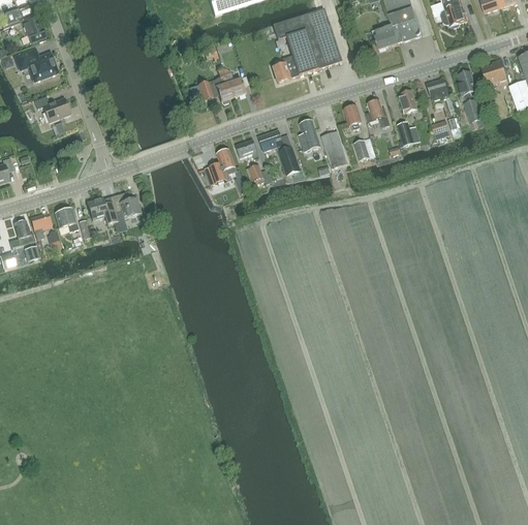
[(313,0),(316,9),(322,7),(319,0),(209,0),(214,14),(258,0),(313,0)]
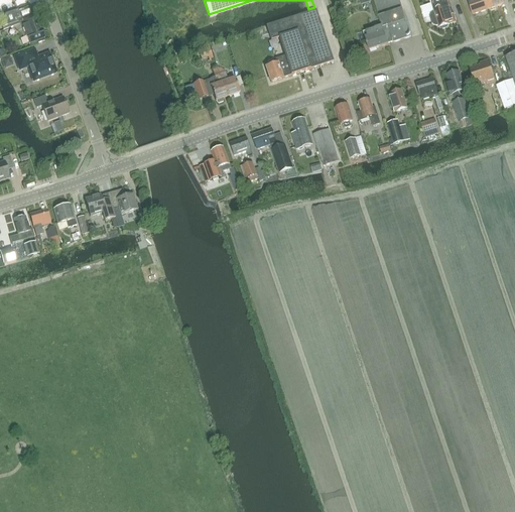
[(430,0),(433,9),(431,10),(430,11),(430,13),(431,18),(433,20),(434,21),(437,21),(438,25),(439,24),(440,25),(440,26),(446,24),(445,24),(446,22),(447,22),(447,21),(455,19),(449,2),(448,0),(430,0)]
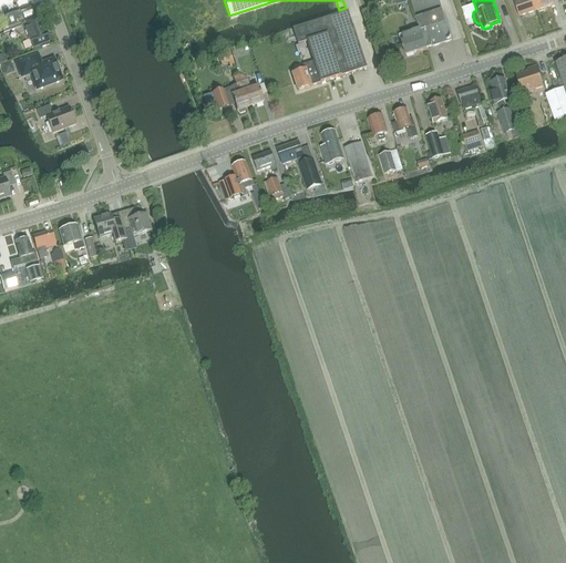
[(518,12),(535,7),(533,0),(514,0),(518,12)]
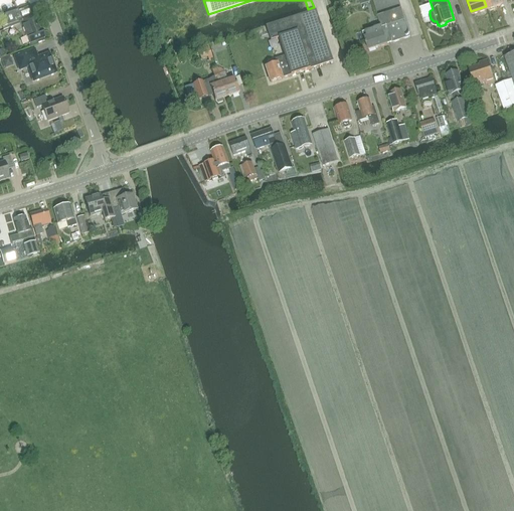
[(29,2),(2,12),(7,25),(18,21),(16,18),(21,17),(27,31),(24,32),(27,40),(35,37),(36,39),(43,37),(43,34),(40,26),(39,27),(33,12),(29,2)]
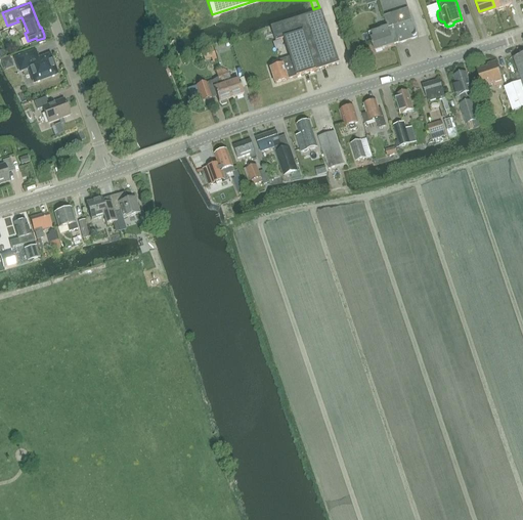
[(416,34),(406,5),(383,13),(386,24),(380,26),(380,27),(368,30),(371,36),(374,48),(393,42),(392,40),(398,38),(398,40),(416,34)]
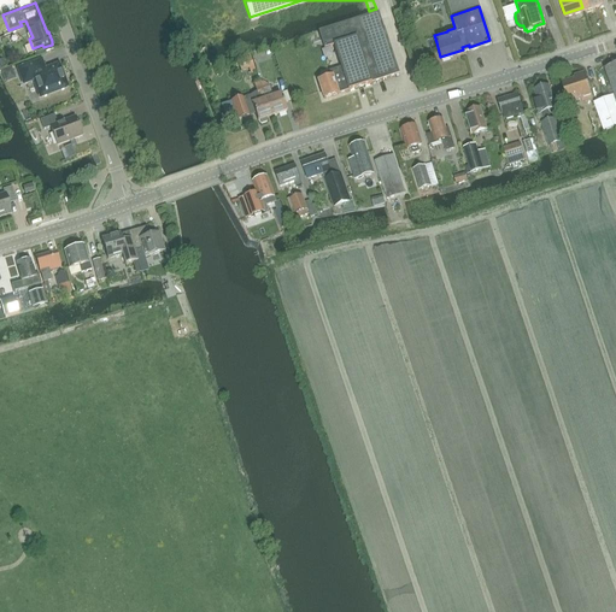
[(382,24),(376,9),(369,11),(317,28),(323,45),(332,41),(339,64),(347,87),(370,80),(370,78),(377,76),(397,70),(382,24)]
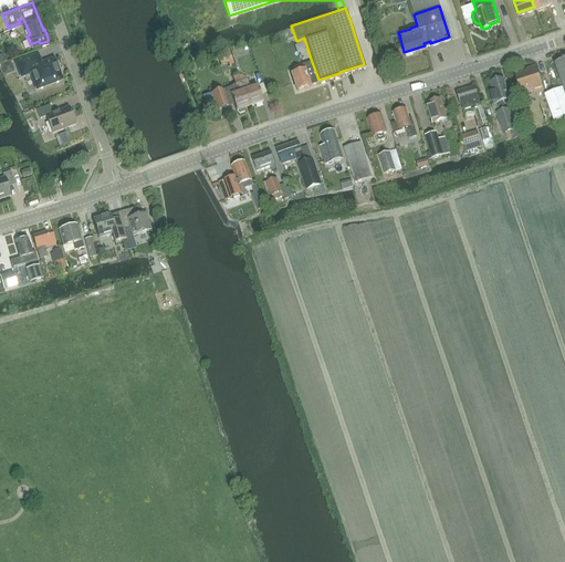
[(232,60),(229,50),(217,53),(219,62),(227,60),(228,62),(232,60)]
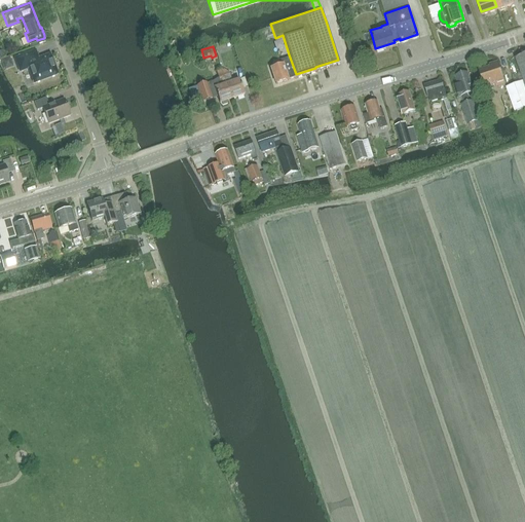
[(34,47),(14,56),(19,68),(28,65),(33,79),(55,70),(48,51),(37,56),(34,47)]
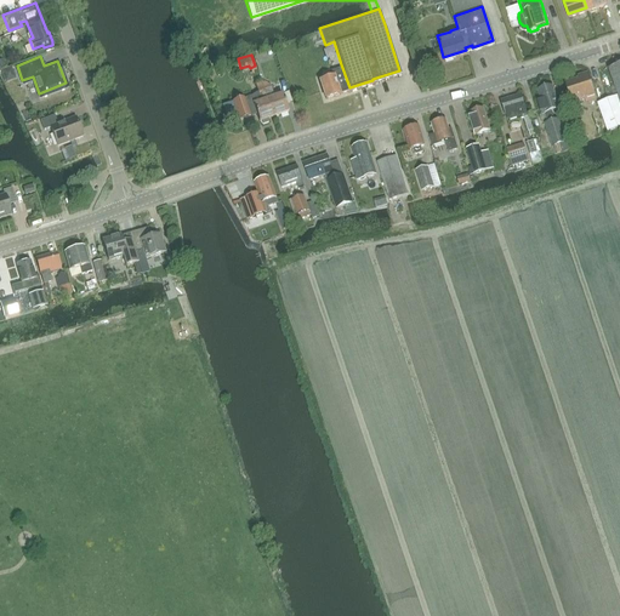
[(597,100),(607,127),(619,123),(619,61),(598,69),(608,96),(597,100)]
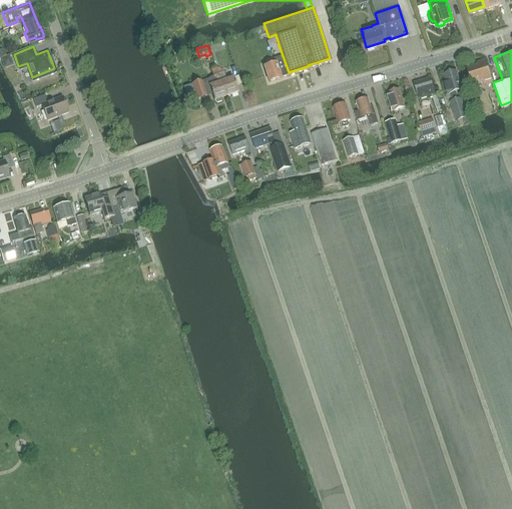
[(9,53),(0,56),(3,63),(11,60),(9,53)]
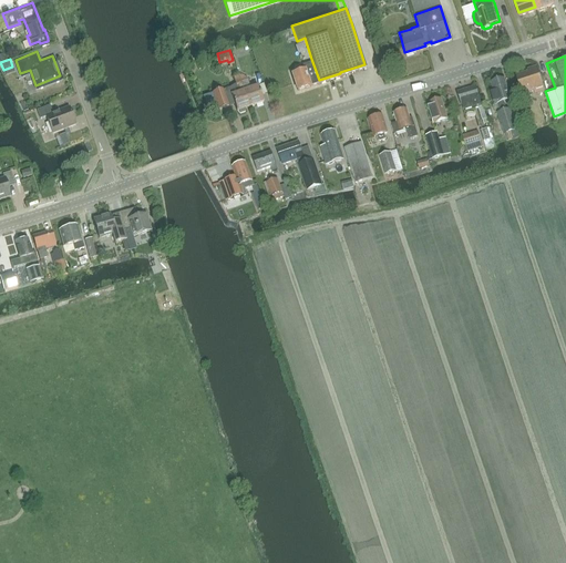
[(309,82),(319,80),(311,59),(301,62),(302,65),(290,70),(296,86),(309,82)]
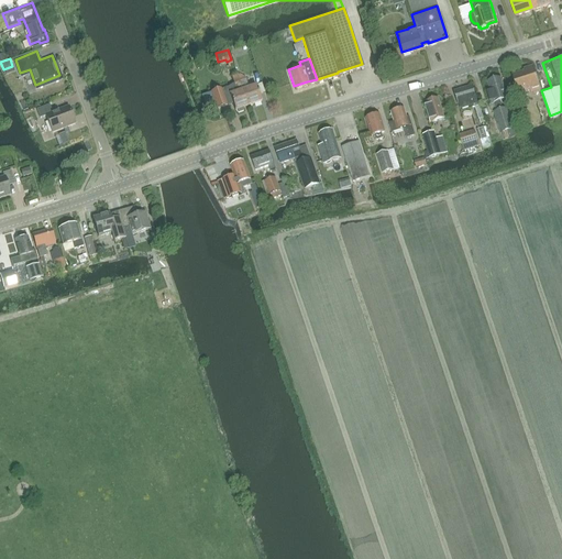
[(540,87),(532,63),(525,65),(526,68),(511,73),(517,90),(531,86),(532,89),(540,87)]
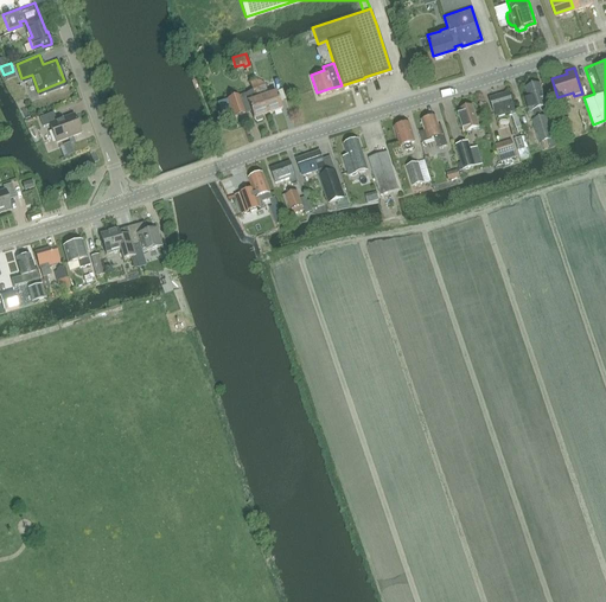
[(237,91),(227,95),(233,114),(250,108),(253,115),(254,115),(255,117),(261,116),(261,113),(267,110),(261,93),(259,88),(257,82),(255,76),(249,78),(250,84),(252,88),(244,91),(244,90),(237,93),(237,91)]
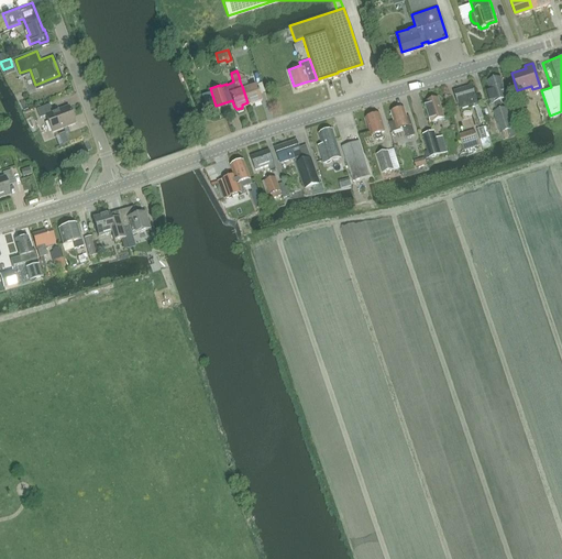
[(499,98),(506,96),(499,74),(486,78),(489,89),(486,90),(489,100),(493,99),(495,105),(500,103),(499,98)]
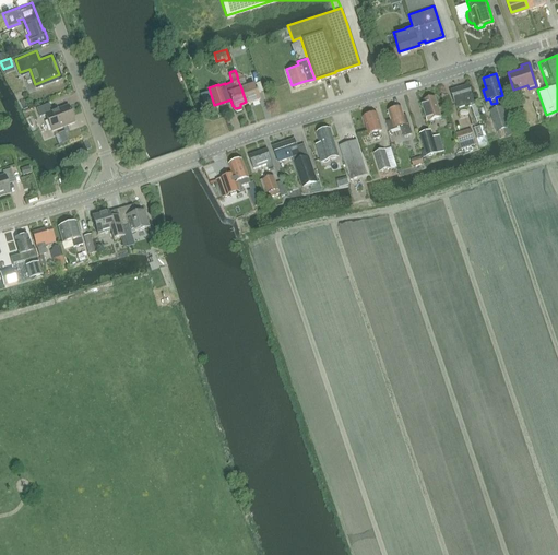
[(253,81),(240,85),(246,102),(259,97),(253,81)]
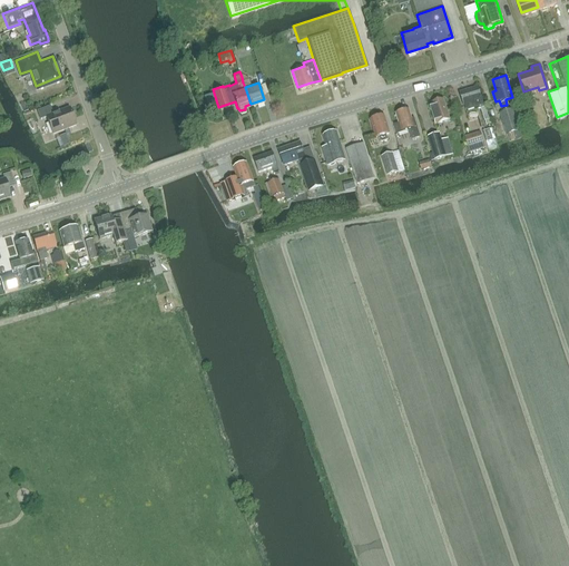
[(482,103),(481,97),(477,84),(459,89),(463,103),(464,103),(466,108),(482,103)]
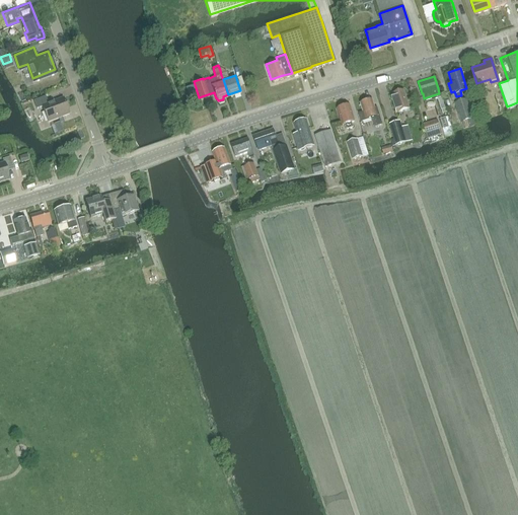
[(395,109),(409,105),(402,87),(392,90),(393,92),(390,92),(395,109)]
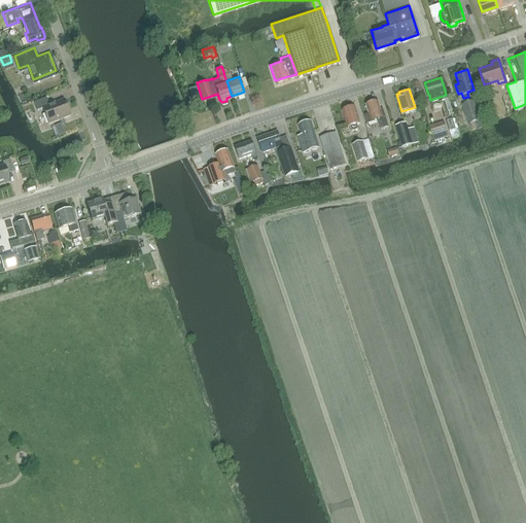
[(47,120),(69,112),(63,97),(48,102),(45,95),(33,99),(36,107),(42,105),(47,120)]
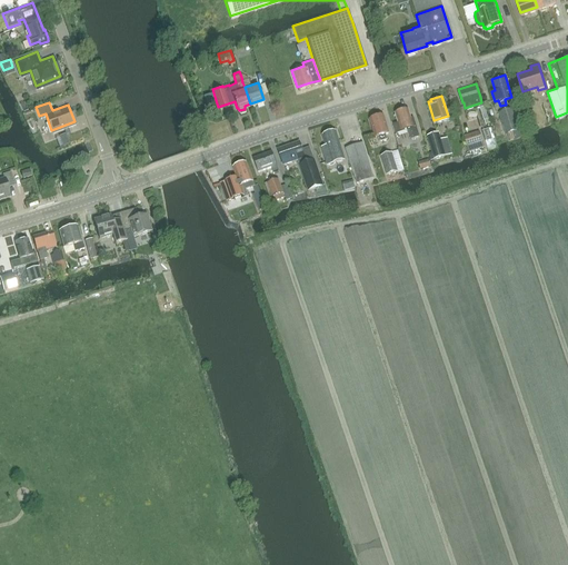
[(517,102),(510,105),(498,109),(505,130),(518,127),(525,124),(517,102)]
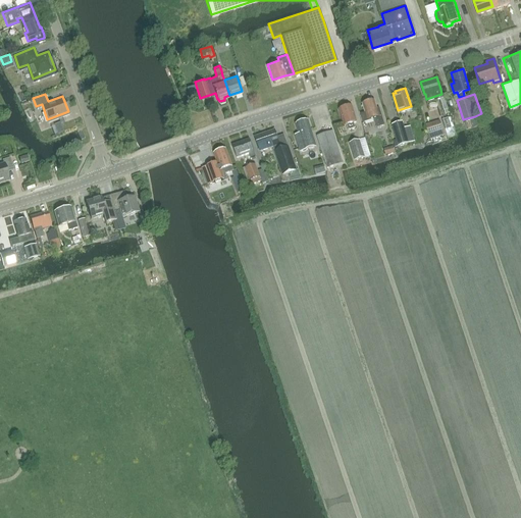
[(361,101),(364,109),(359,111),(363,119),(367,118),(373,116),(376,124),(383,122),(382,117),(378,105),(376,105),(373,97),(361,101)]
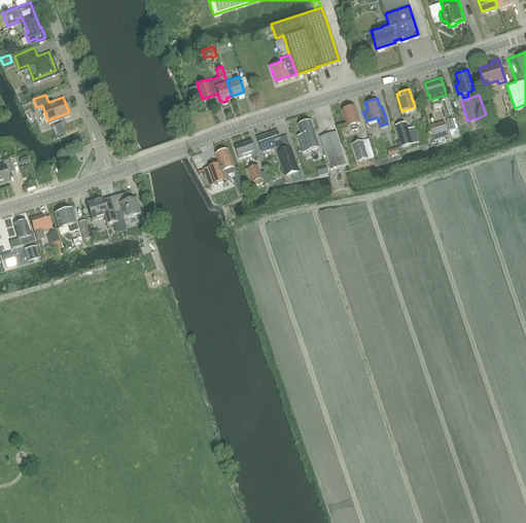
[(449,99),(444,100),(448,114),(452,113),(449,99)]
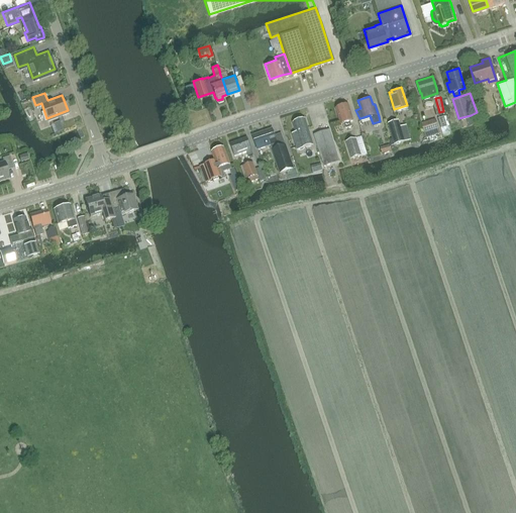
[(349,119),(352,118),(347,101),(335,105),(340,121),(342,121),(344,126),(351,124),(349,119)]
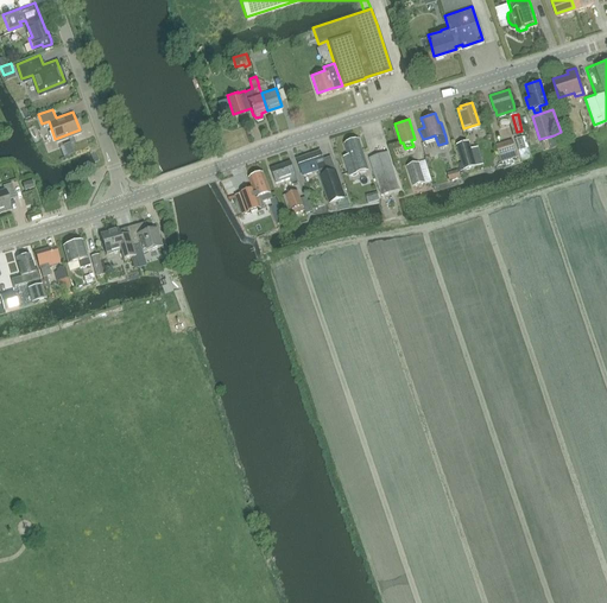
[(520,133),(494,141),(500,158),(517,153),(514,147),(524,145),(520,133)]
